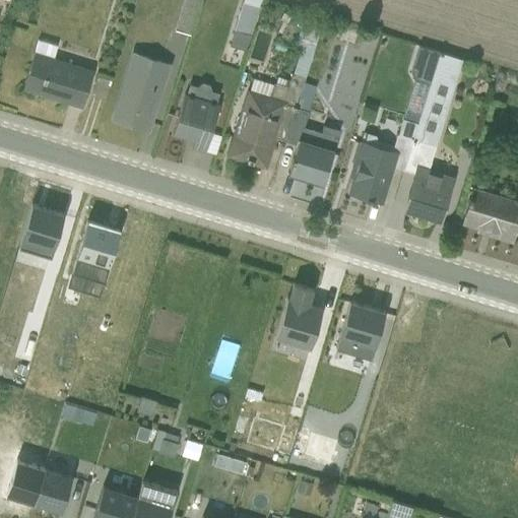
[(185,0),(175,29),(191,35),(202,0),(185,0)]
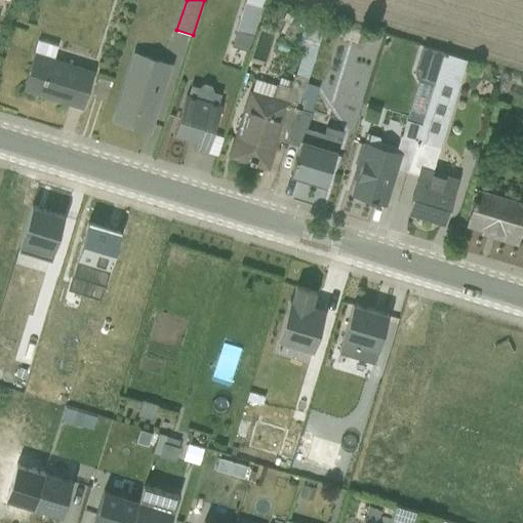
[(253,36),(254,36),(263,8),(262,8),(264,0),(246,0),(246,3),(245,3),(237,30),(238,31),(233,46),(248,51),(253,36)]
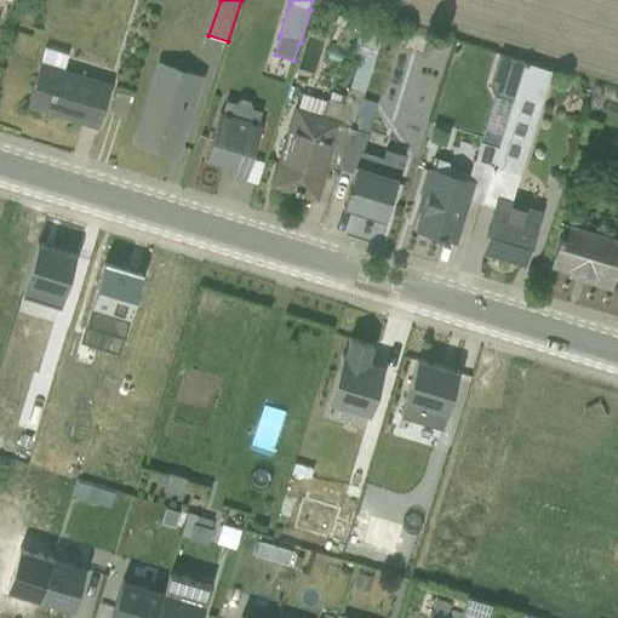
[(275,186),(316,199),(327,165),(342,170),(364,99),(375,64),(378,66),(384,45),(365,38),(365,36),(341,29),(335,44),(360,52),(359,57),(360,58),(348,98),(332,93),(330,101),(328,101),(328,103),(303,95),(275,186)]
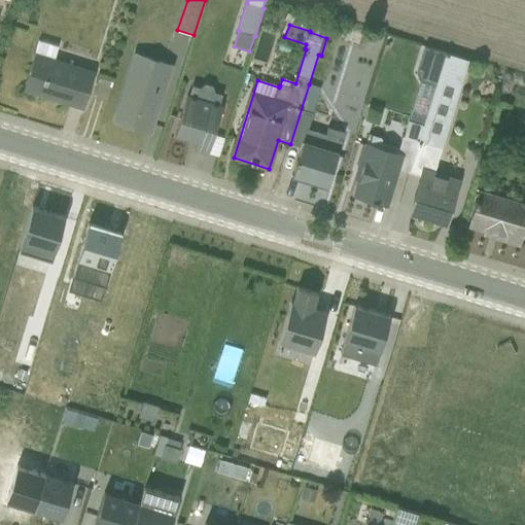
[(364,46),(368,34),(357,32),(358,29),(349,26),(345,41),(364,46)]
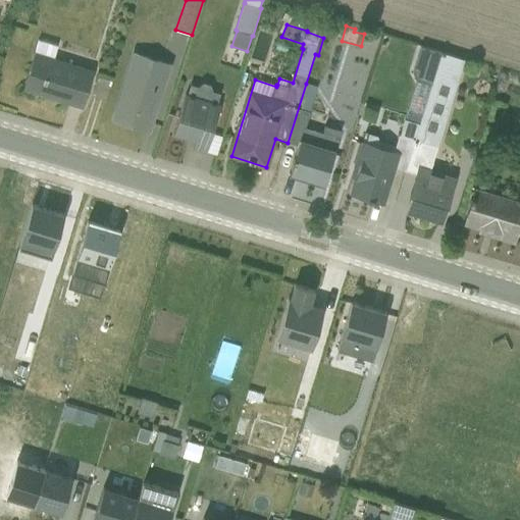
[(24,90),(84,108),(95,71),(54,59),(58,47),(40,42),(24,90)]
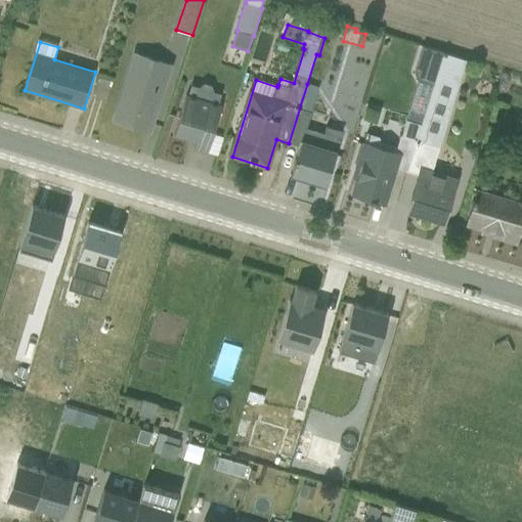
[(377,202),(385,204),(395,170),(407,173),(418,140),(416,139),(441,53),(423,47),(415,74),(419,81),(402,136),(401,136),(397,147),(382,142),(381,137),(366,133),(364,143),(362,142),(352,177),(357,179),(353,194),(371,200),(370,202),(376,204),(377,202)]
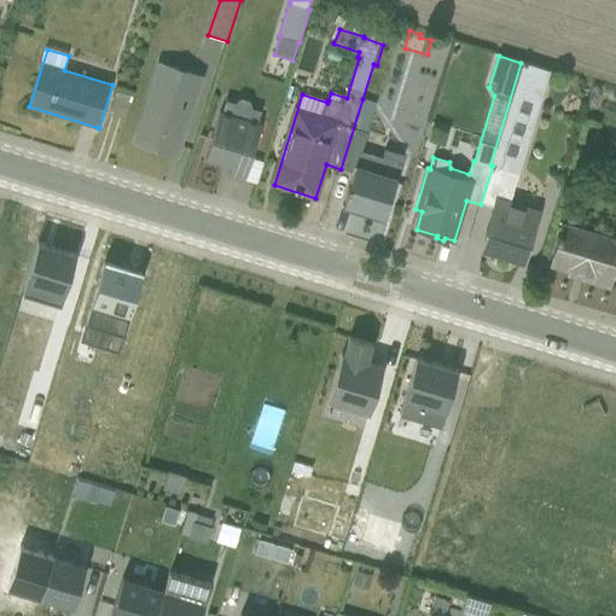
[(482,249),(523,261),(538,213),(553,215),(564,180),(548,175),(538,210),(511,202),(551,70),(526,62),(493,166),(481,204),(495,208),(482,249)]
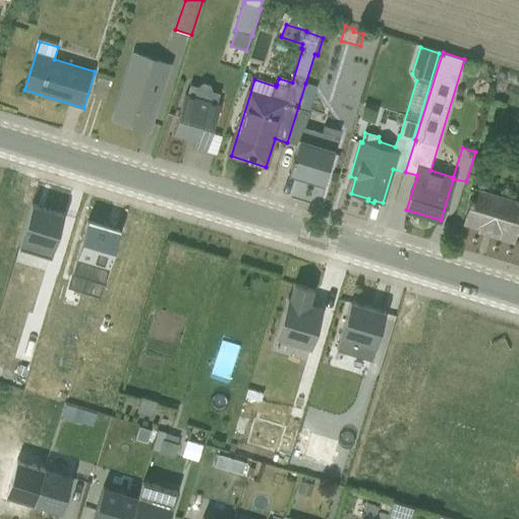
[(135,125),(150,129),(170,64),(135,53),(114,120),(134,127),(135,125)]
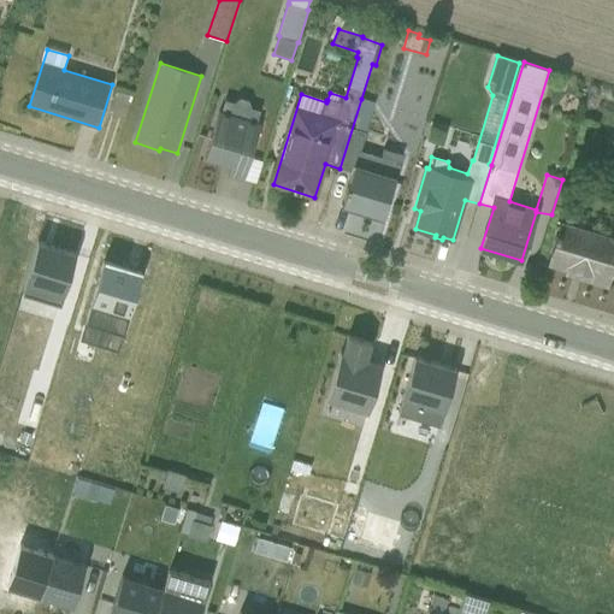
[(229,176),(244,181),(261,125),(257,124),(260,112),(249,108),(249,102),(240,99),(235,104),(225,100),(222,112),(220,111),(206,158),(231,166),(229,176)]
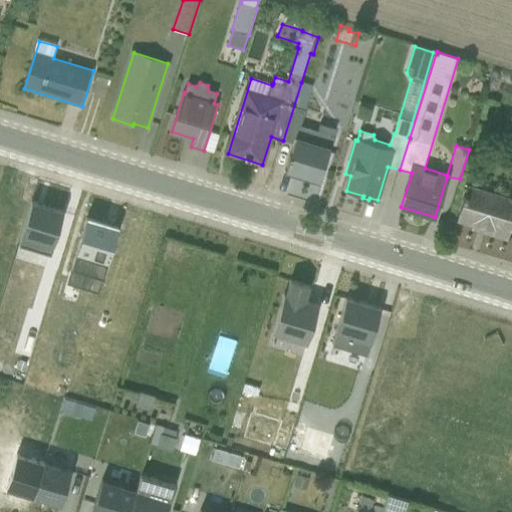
[(285,172),(320,182),(336,130),(320,124),(318,132),(301,125),(313,86),(301,82),(283,141),(294,144),(285,172)]
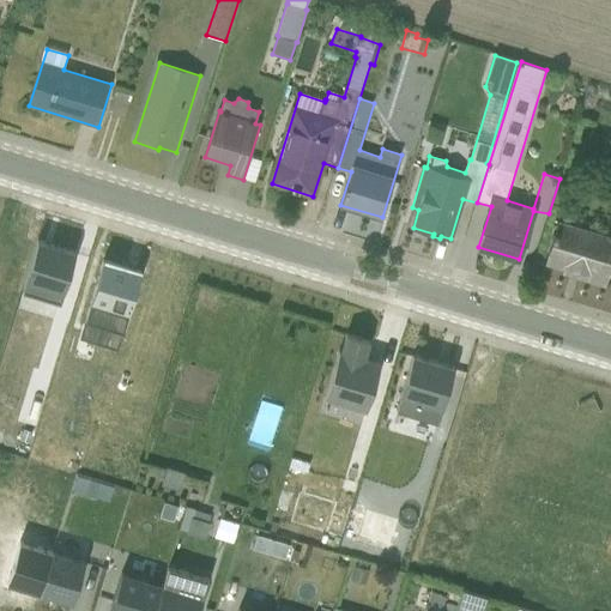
[(578,277),(603,285),(610,259),(610,236),(561,222),(549,261),(580,271),(578,277)]
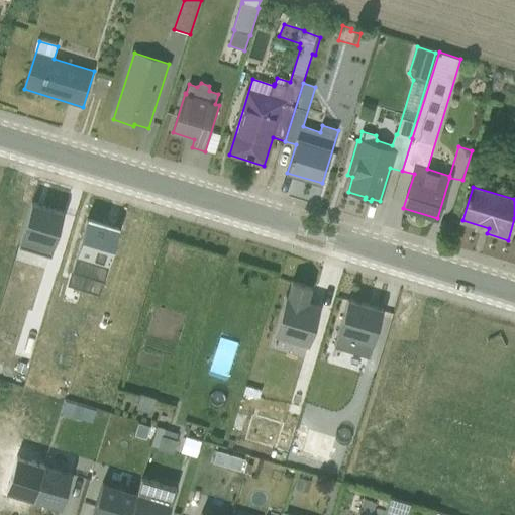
[(19,246),(52,255),(65,213),(32,204),(19,246)]
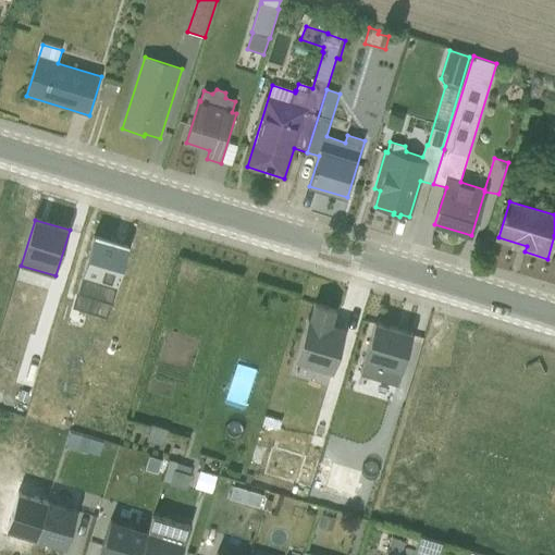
[(130,246),(95,235),(73,308),(107,319),(130,246)]
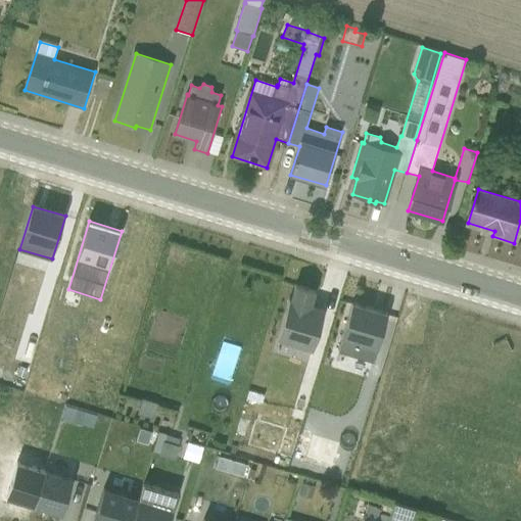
[(277,339),(313,350),(325,311),(311,306),(316,291),(295,285),(291,300),(289,299),(277,339)]
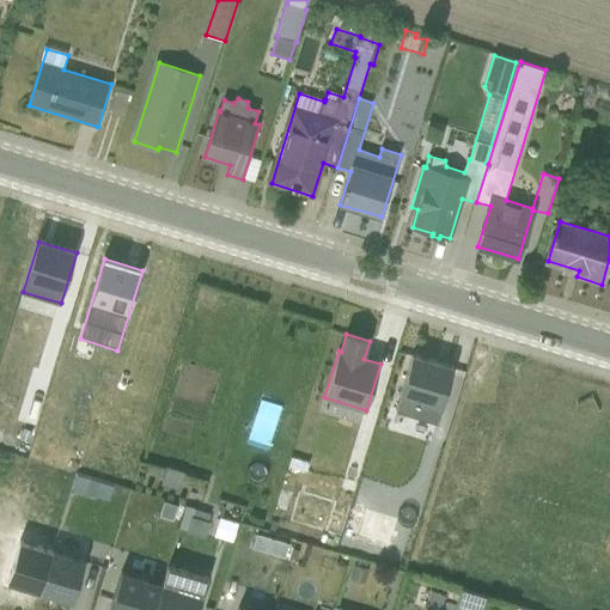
[(453,367),(413,355),(396,409),(438,422),(453,367)]
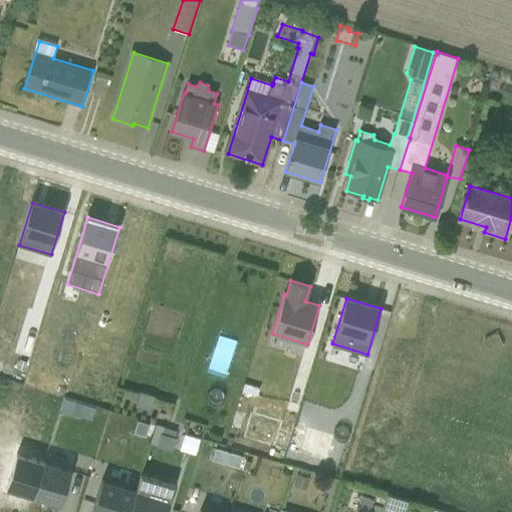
[(151,445),(173,452),(179,433),(158,426),(151,445)]
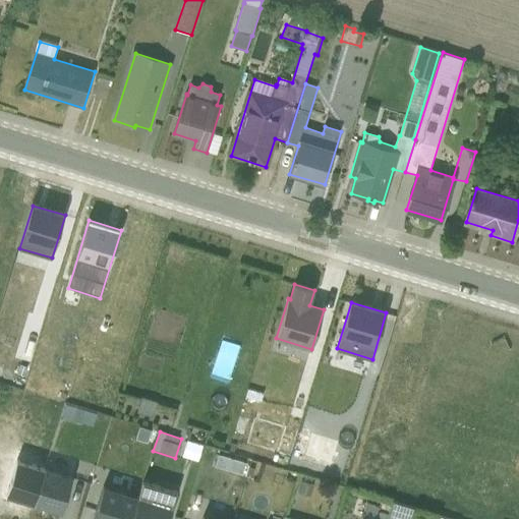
[(6,497),(35,505),(45,469),(17,461),(6,497)]
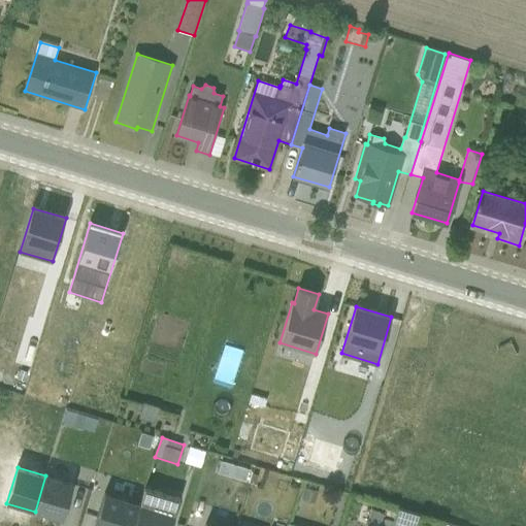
[(35,512),(63,520),(74,483),(45,474),(45,475),(35,512)]
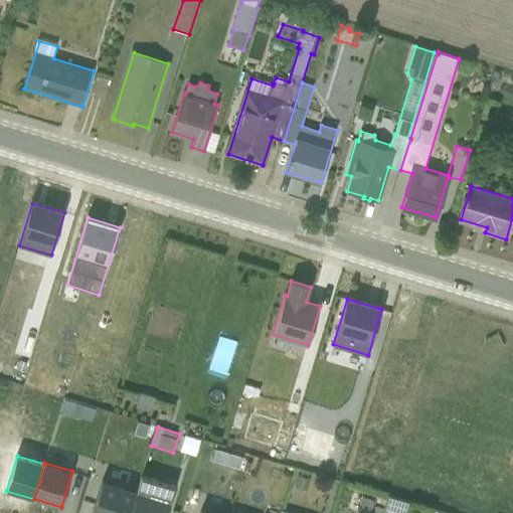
[(295,487),(308,491),(311,479),(298,475),(295,487)]
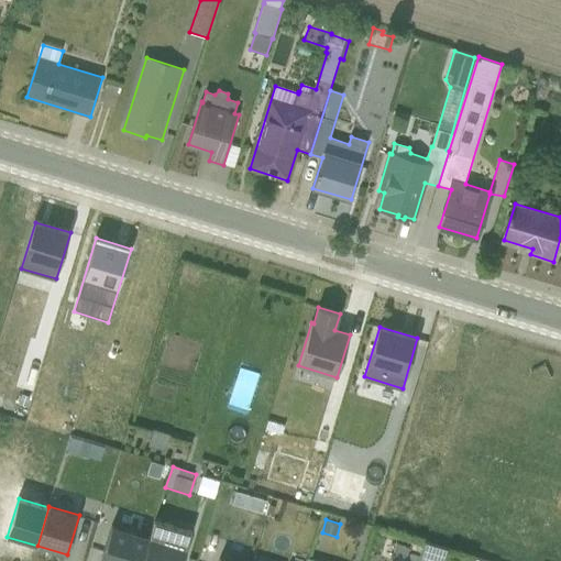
[(184,560),(193,532),(155,521),(150,538),(142,560),(184,560)]
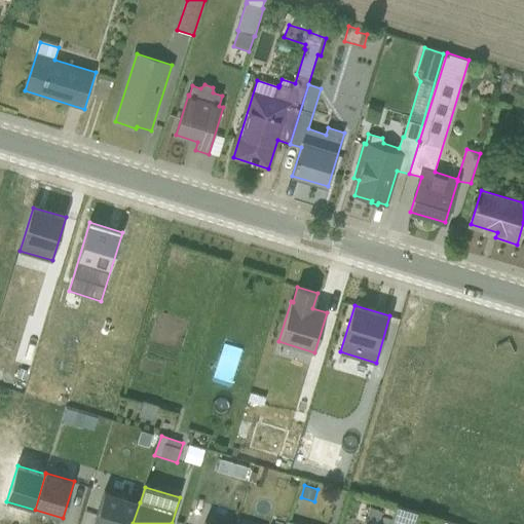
[(133,523),(140,502),(105,492),(96,523),(133,523)]
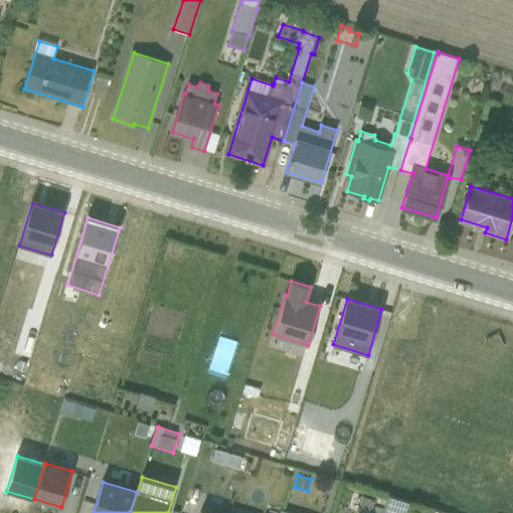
[(362,497),(358,512),(381,512),(385,501),(375,501),(362,497)]
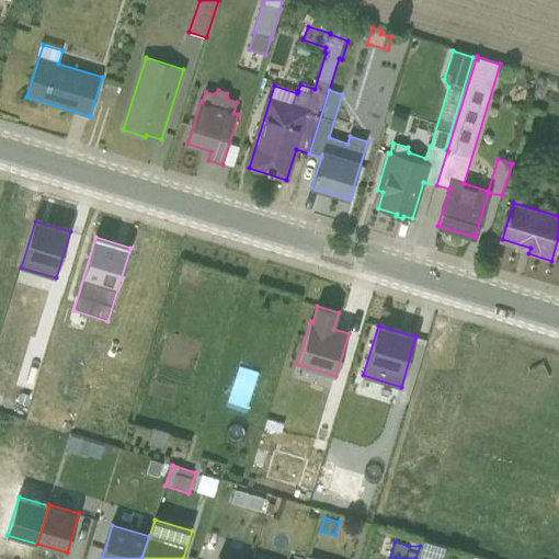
[(445,558),(448,548),(423,542),(418,558),(445,558)]
